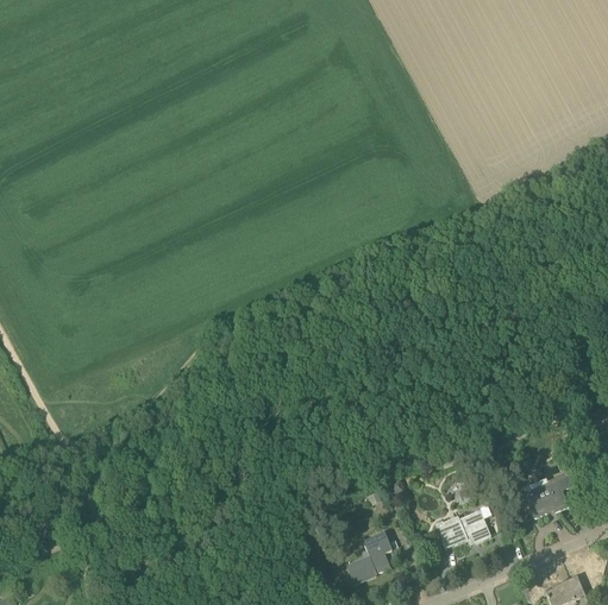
[(574,433),(563,436),(566,446),(576,442),(574,433)]
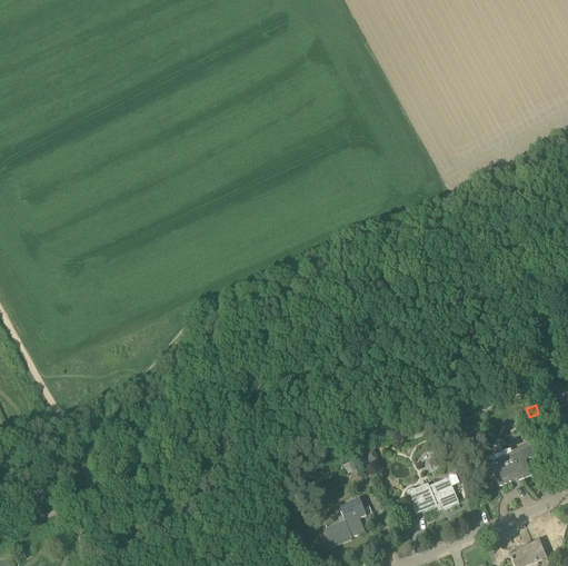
[(511,452),(489,460),(490,463),(499,484),(510,479),(509,477),(517,474),(517,476),(518,478),(530,474),(525,459),(524,458),(535,454),(532,448),(529,443),(511,450),(511,452)]
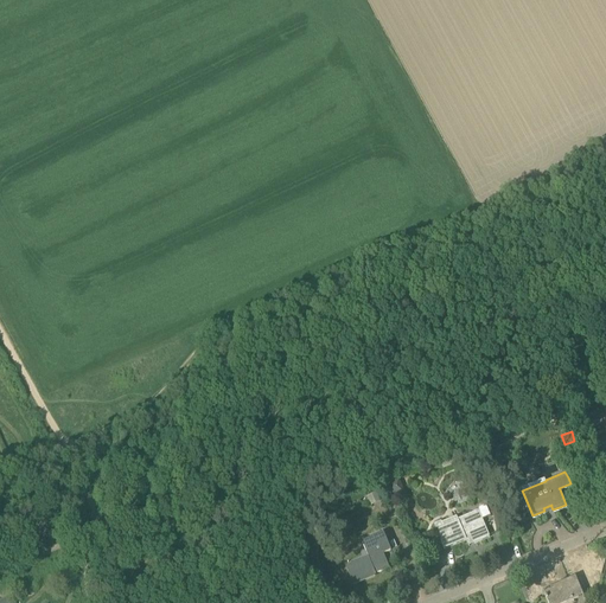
[(394,494),(404,491),(399,476),(389,481),(394,494)]
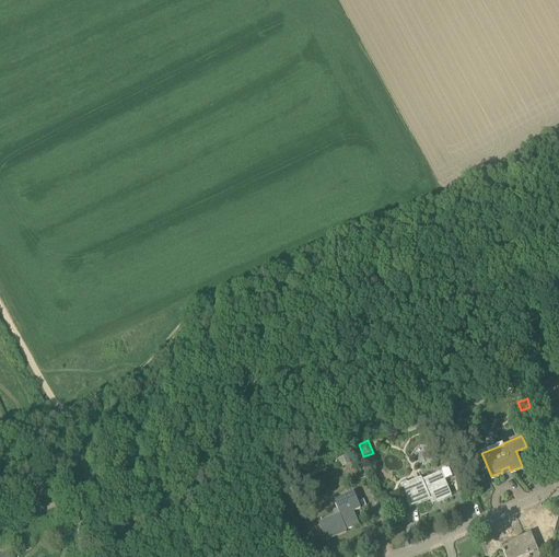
[(454,448),(447,451),(451,460),(457,457),(454,448)]
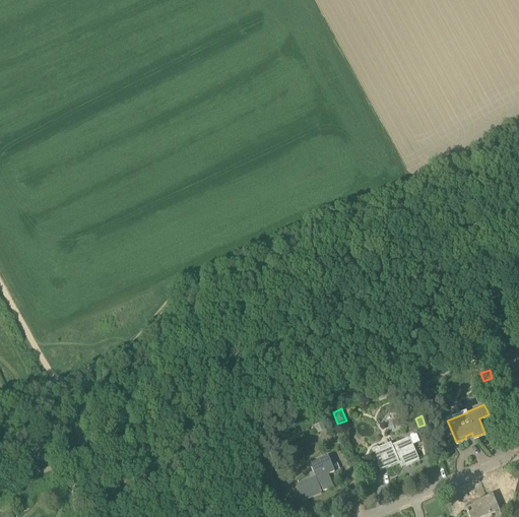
[(321,421),(314,424),(317,430),(324,427),(321,421)]
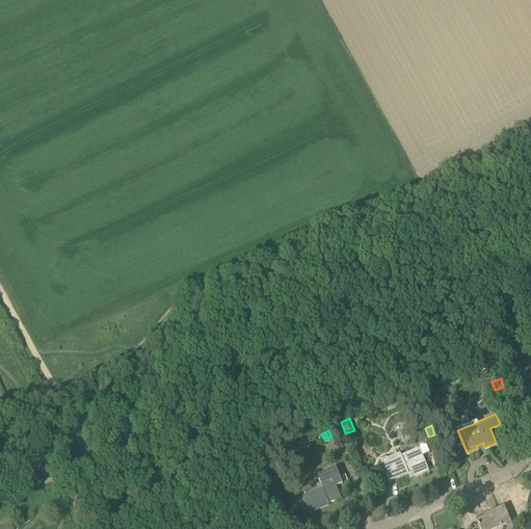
[(389,479),(407,471),(413,469),(416,474),(428,469),(423,453),(429,450),(425,442),(419,444),(419,445),(400,452),(400,453),(401,454),(389,459),(388,456),(386,456),(380,458),(381,463),(389,479)]
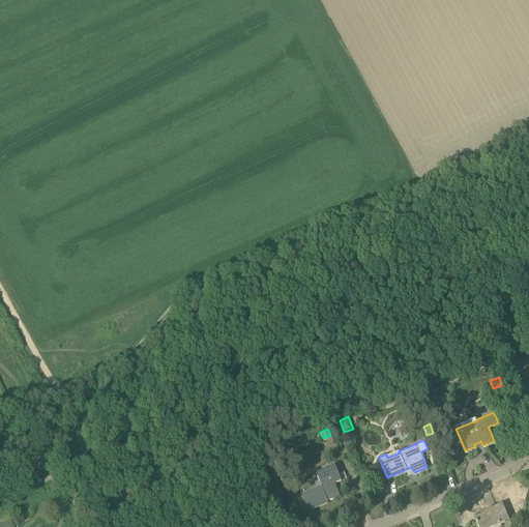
[(334,481),(341,478),(334,463),(315,471),(322,487),(303,495),(309,507),(316,504),(315,500),(325,496),(326,500),(328,500),(327,499),(340,494),(334,481)]
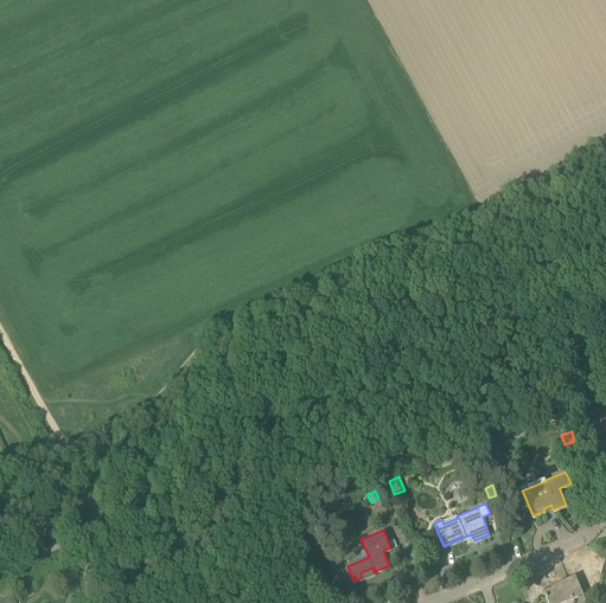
[(557,583),(543,589),(549,602),(559,602),(588,591),(597,566),(563,581),(565,583),(559,587),(557,583)]
